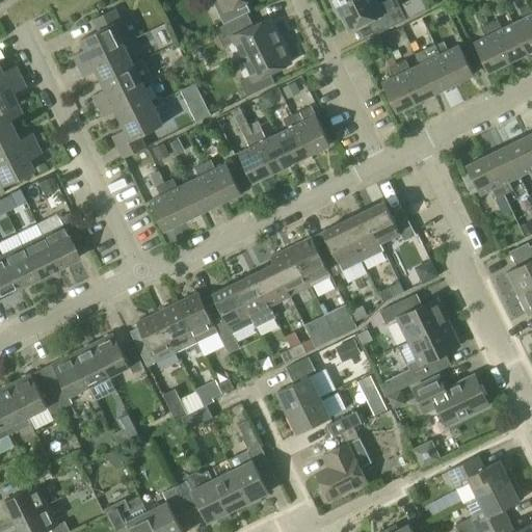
[(212,0),(224,24),(250,11),(245,1),(247,0),(212,0)]
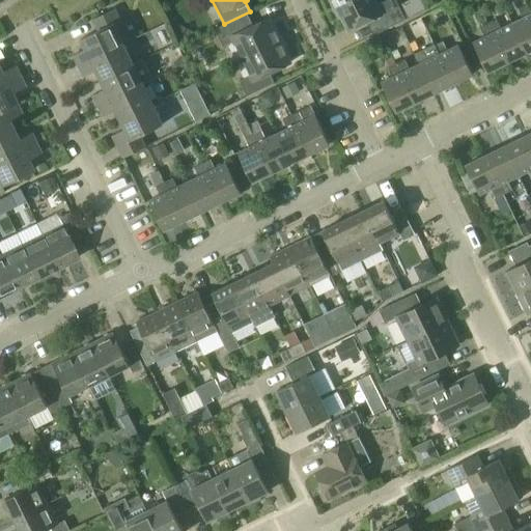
[(389,0),(378,5),(374,0),(351,0),(334,8),(336,12),(339,11),(348,31),(367,22),(374,19),(381,31),(406,20),(399,6),(395,8),(391,0),(389,0)]
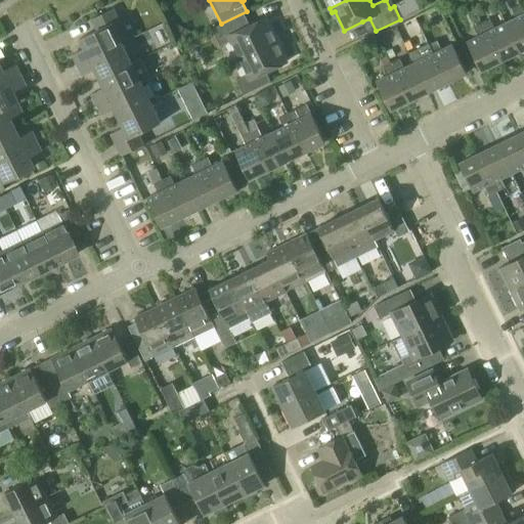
[(416,0),(404,0),(397,4),(404,17),(421,9),(416,0)]
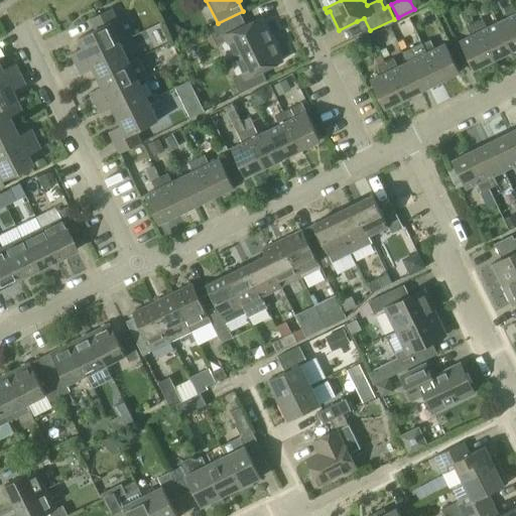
[(512,51),(515,48),(515,11),(513,5),(504,9),(508,18),(498,23),(512,51)]
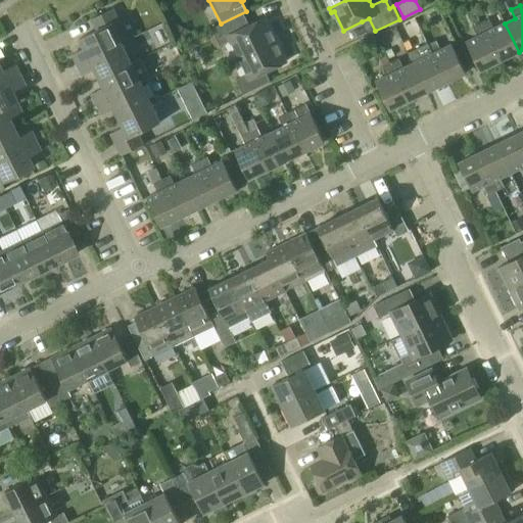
[(77,65),(123,43),(130,39),(113,8),(91,20),(96,31),(79,39),(84,49),(72,55),(77,65)]
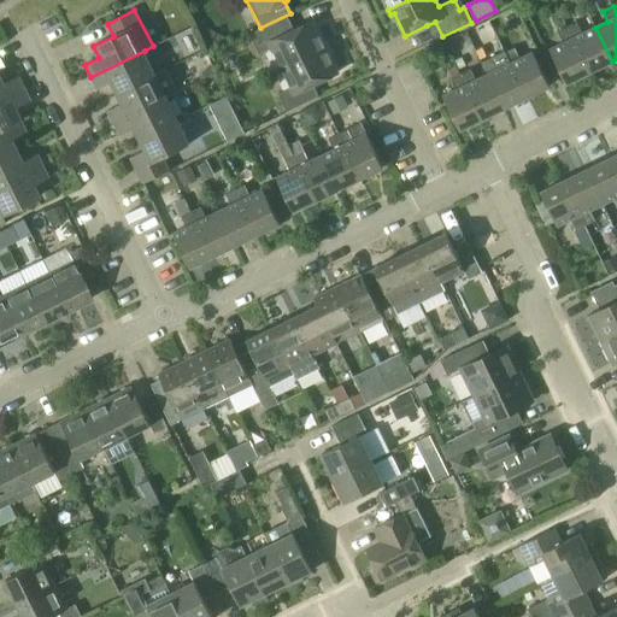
[(282,18),(250,34),(259,54),(272,48),(282,68),(292,88),(278,94),(287,112),(318,97),(313,84),(338,74),(325,47),(313,22),(295,30),(289,33),(282,18)]
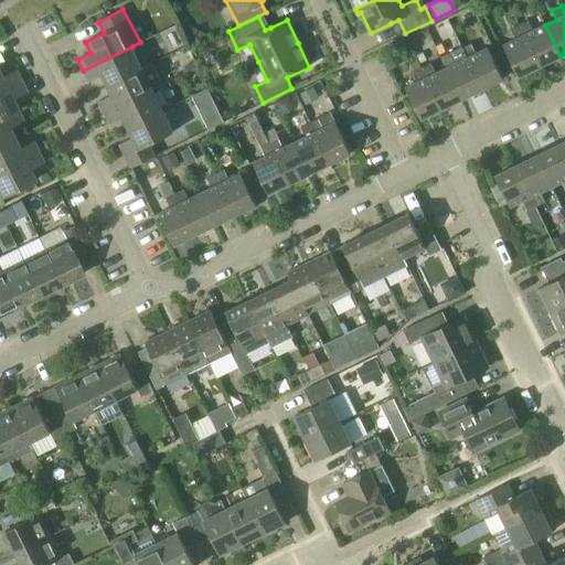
[(534,31),(529,21),(520,25),(540,66),(561,56),(545,25),(534,31)]
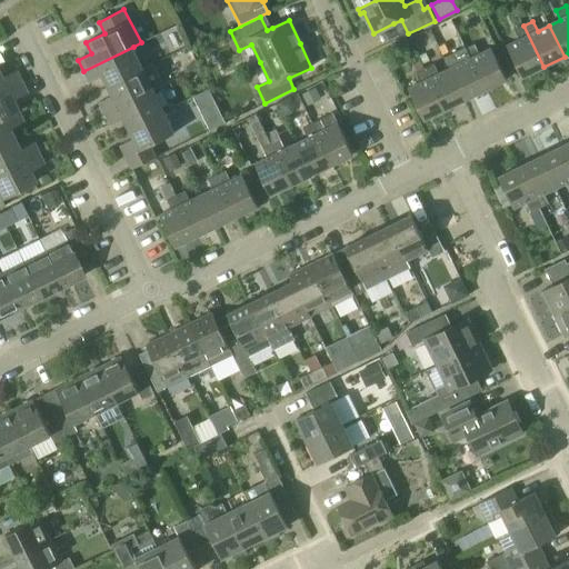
[(522,77),(543,67),(523,26),(515,30),(520,40),(508,46),(522,77)]
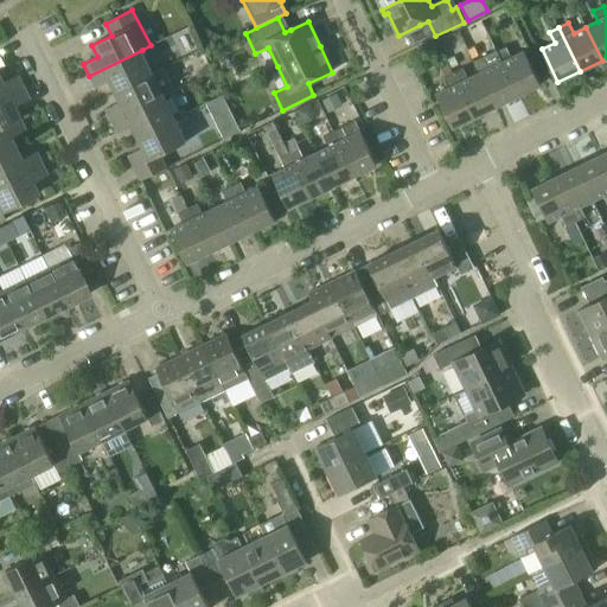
[(512,58),(511,58),(506,46),(497,51),(497,52),(519,96),(541,84),(525,51),(512,58)]
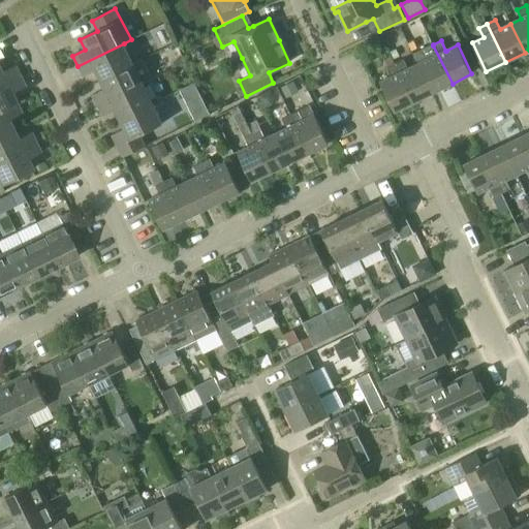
[(124,43),(78,66),(83,76),(95,70),(99,80),(133,63),(124,43)]
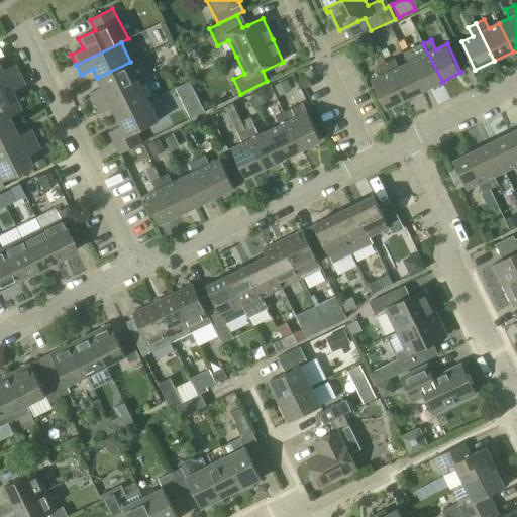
[(423,43),(423,42),(405,52),(410,62),(409,63),(423,91),(442,82),(423,44),(423,43)]
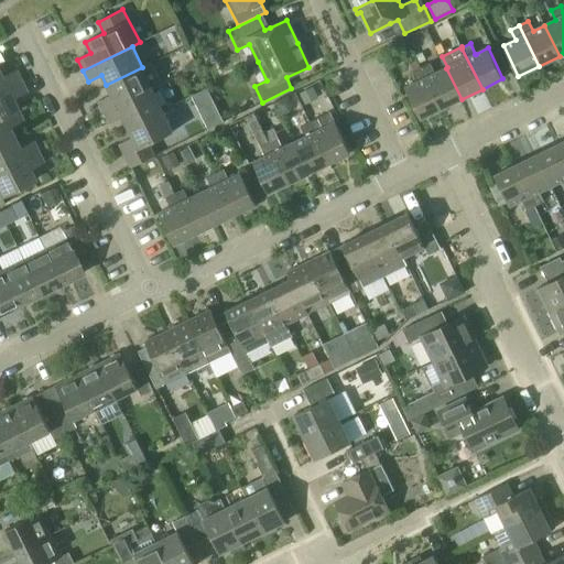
[(421,52),(415,55),(418,58),(420,63),(425,61),(421,52)]
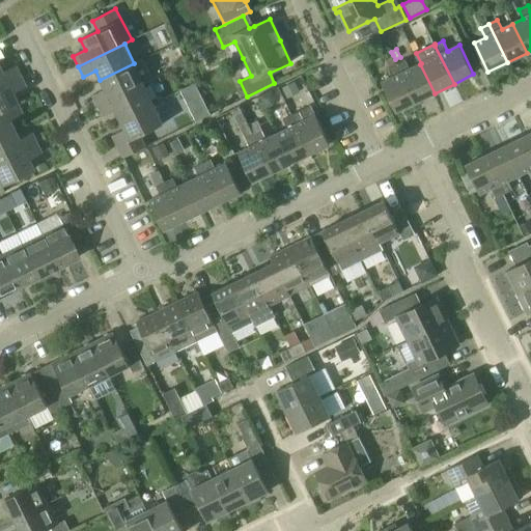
[(184,58),(174,62),(176,67),(186,62),(184,58)]
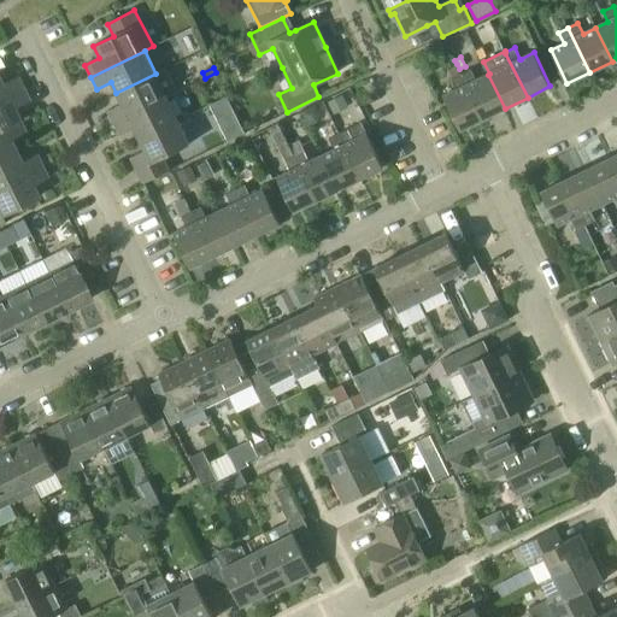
[(476,81),(471,70),(460,75),(483,119),(505,109),(488,75),(476,81)]
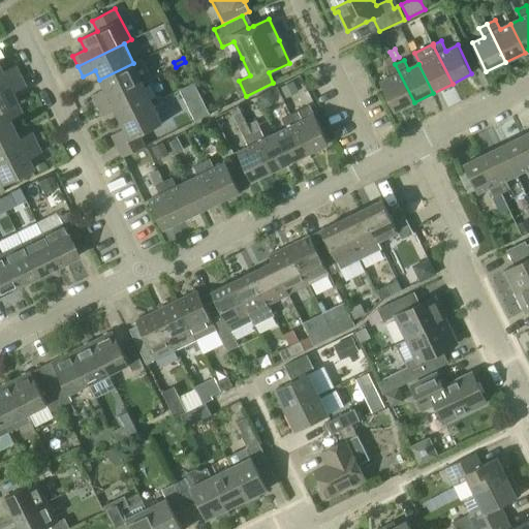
[(104,90),(92,96),(97,105),(144,83),(133,63),(99,80),(104,90)]
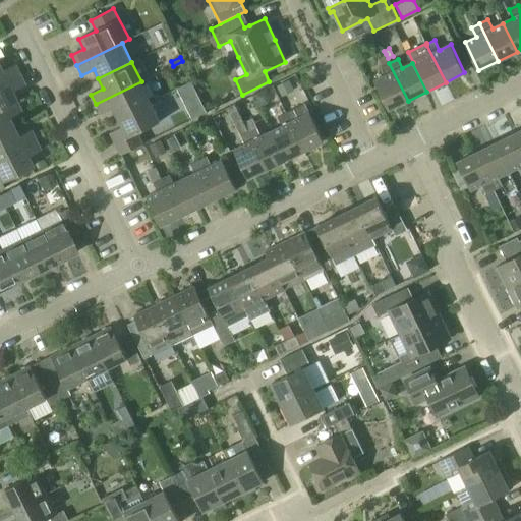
[(389,110),(408,101),(389,63),(382,67),(386,75),(374,81),(389,110)]
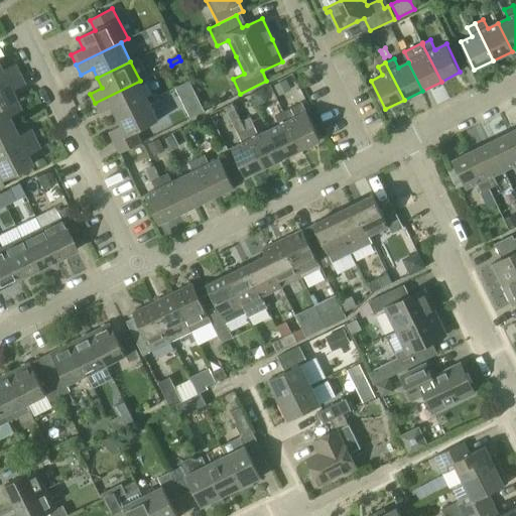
[(0,84),(19,75),(14,65),(1,71),(0,69),(0,84)]
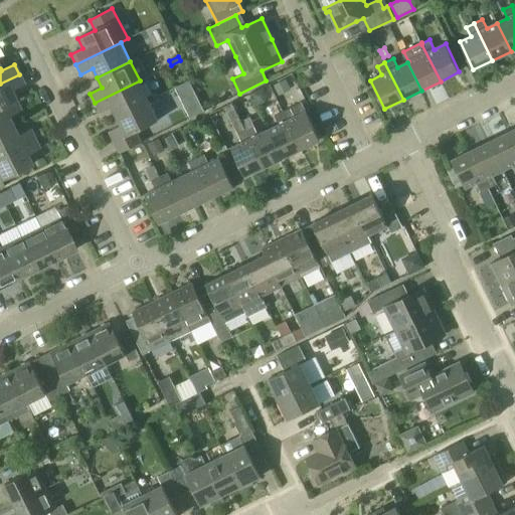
[(0,83),(0,108),(15,101),(11,91),(24,84),(19,74),(0,83)]
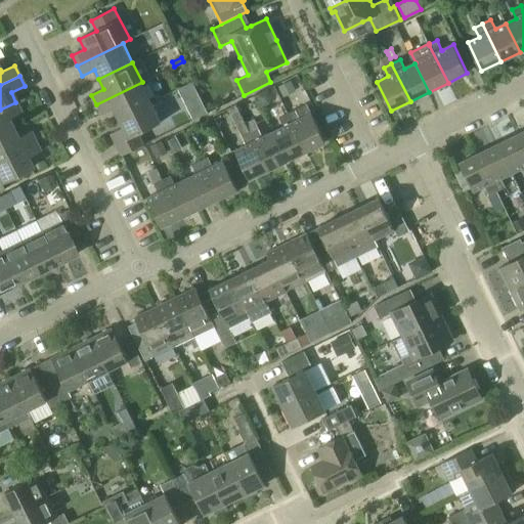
[(292,80),(279,86),(285,97),(297,91),(292,80)]
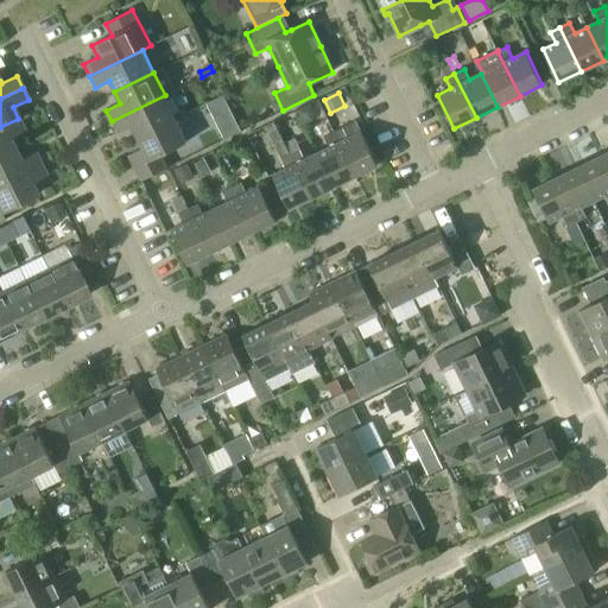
[(137,138),(176,119),(165,95),(112,121),(118,133),(132,127),(137,138)]
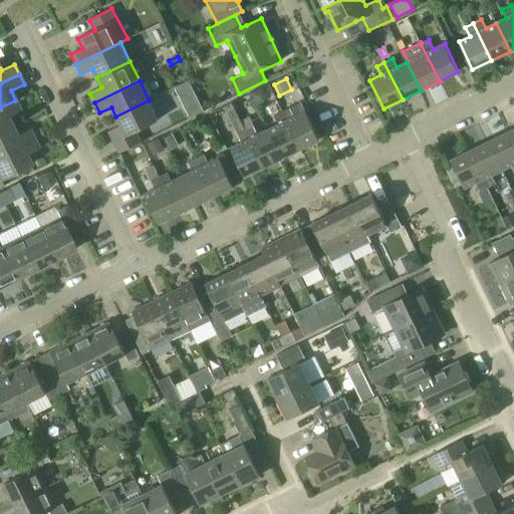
[(189,80),(175,87),(180,97),(194,90),(189,80)]
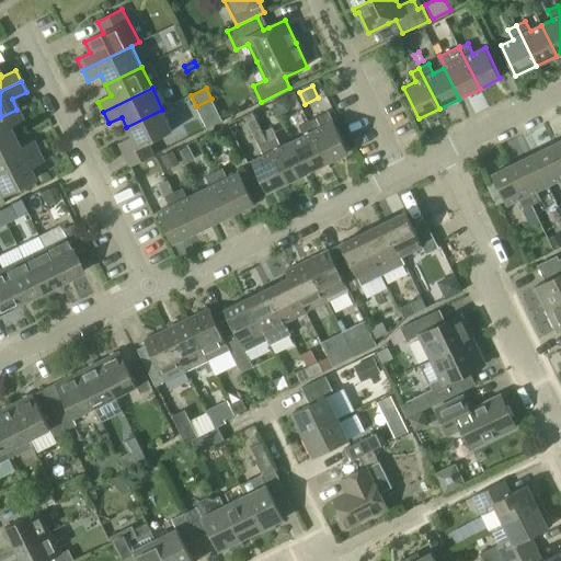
[(287,94),(274,101),(281,114),(288,111),(290,102),(287,94)]
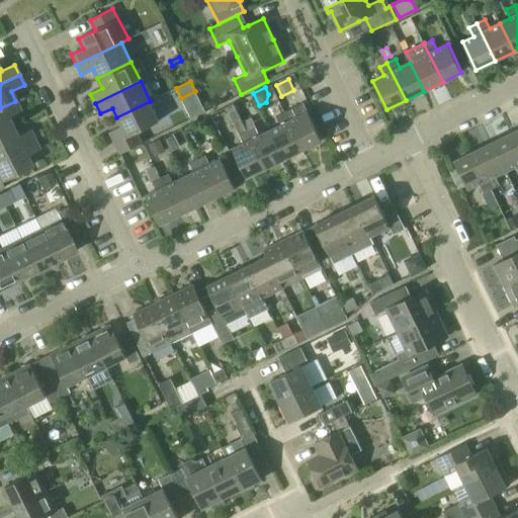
[(0,132),(12,126),(7,117),(20,110),(15,101),(0,108),(0,132)]
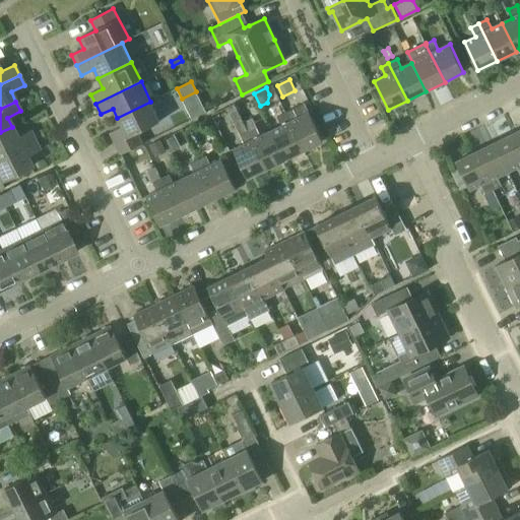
[(121,154),(144,143),(138,132),(160,121),(150,102),(117,118),(122,127),(110,133),(121,154)]
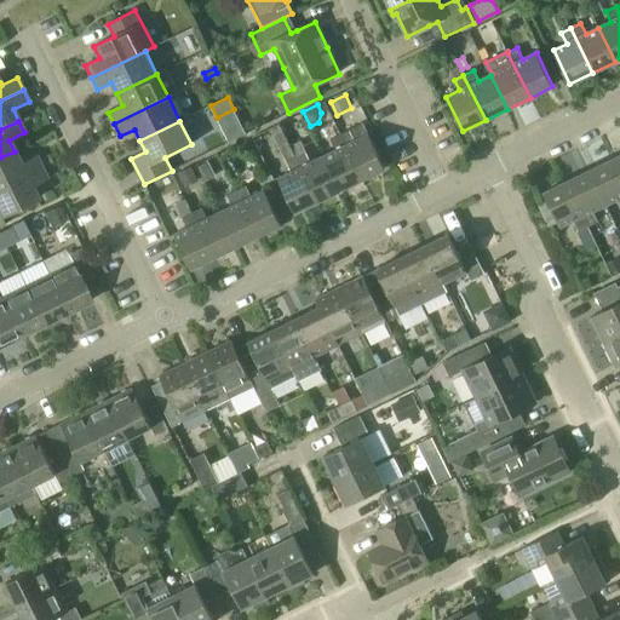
[(355,141),(350,130),(340,135),(362,179),(385,168),(368,135),(355,141)]
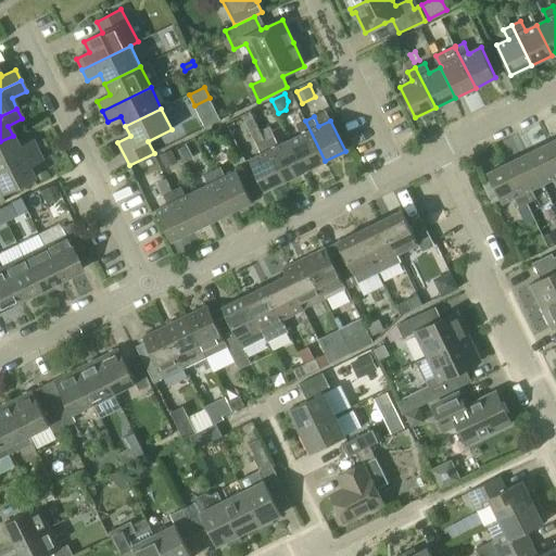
[(297,125),(301,135),(290,140),(305,171),(325,161),(305,121),(297,125)]
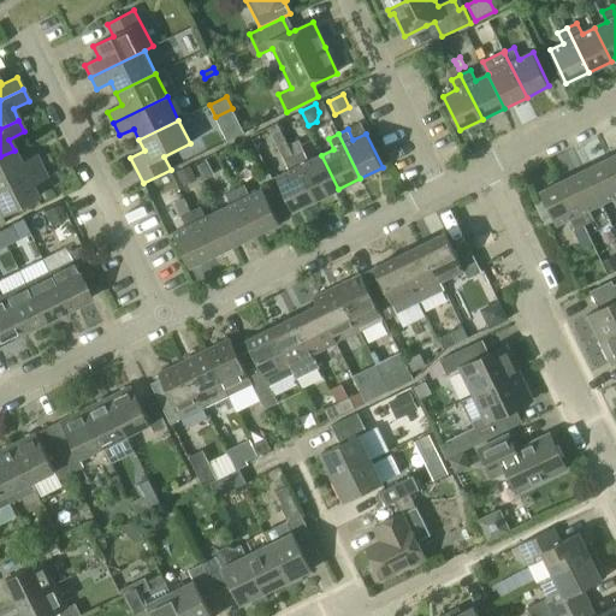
[(15,150),(0,157),(0,185),(41,166),(35,154),(21,161),(15,150)]
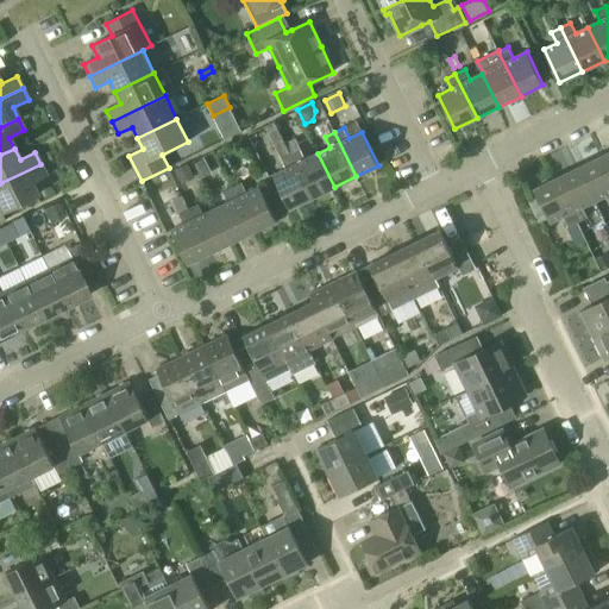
[(313,198),(334,187),(318,154),(306,159),(300,149),(290,154),(313,198)]
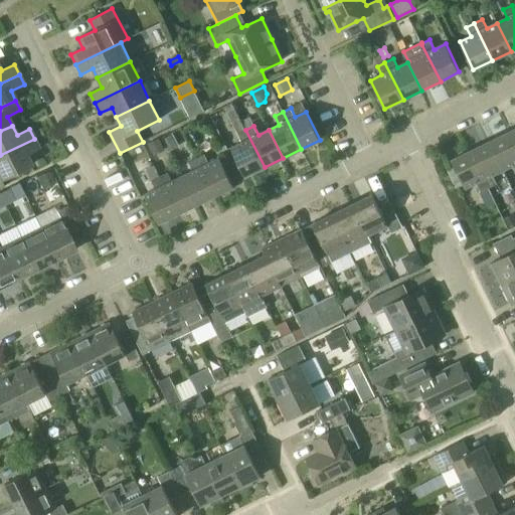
[(245,176),(265,167),(245,130),(237,134),(242,143),(231,148),(245,176)]
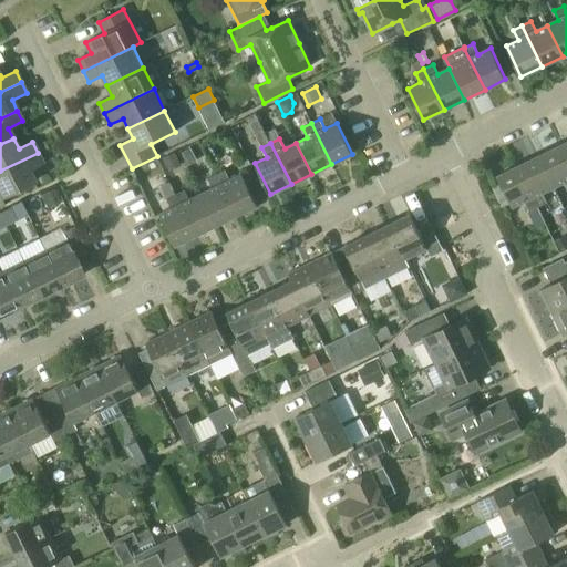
[(566,162),(559,146),(538,156),(554,187),(565,182),(566,185),(566,162)]
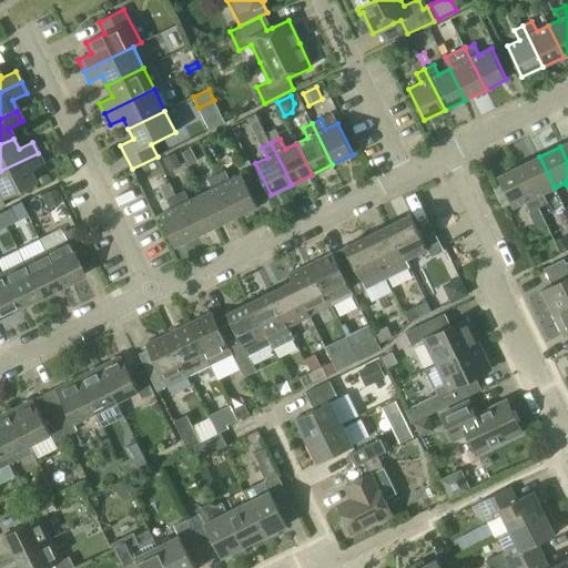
[(191,149),(183,153),(189,165),(196,162),(191,149)]
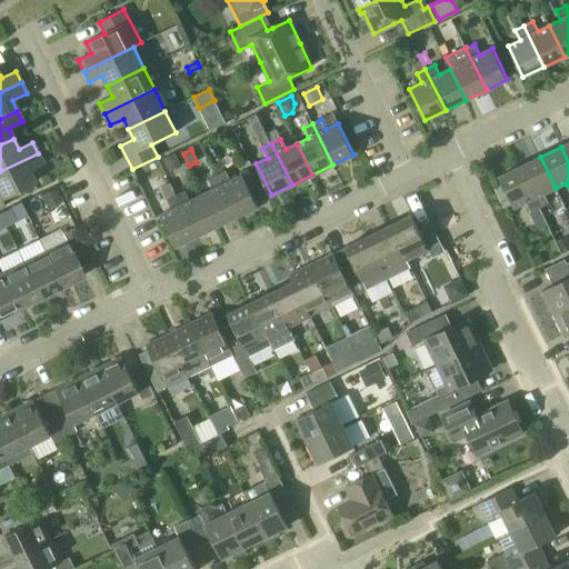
[(176,152),(163,159),(170,172),(182,166),(176,152)]
